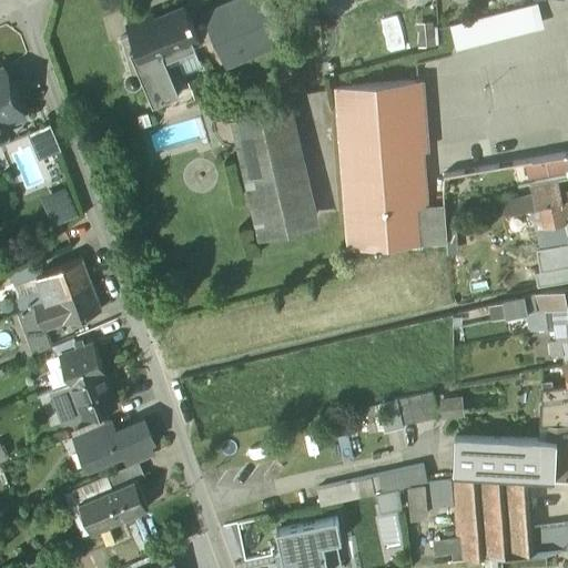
[(242,0),(231,6),(249,44),(260,39),(255,29),(266,23),(266,24),(267,23),(267,22),(266,22),(256,0),(242,0)]
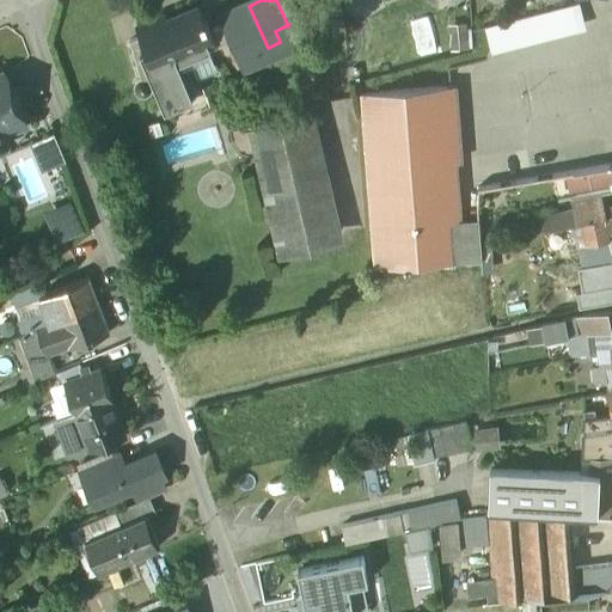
[(165,14),(136,26),(140,36),(146,49),(155,71),(218,43),(212,30),(206,17),(203,17),(199,6),(169,20),(165,14)]
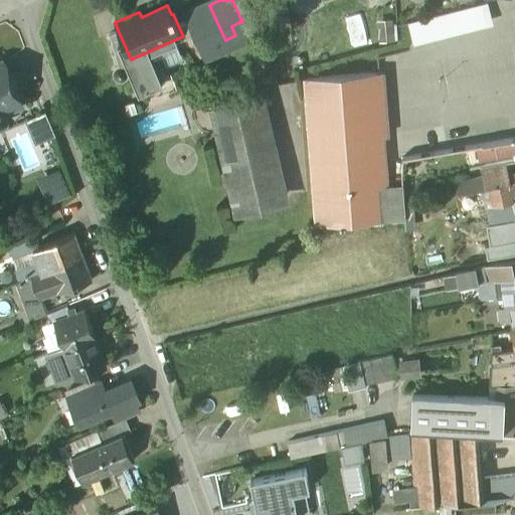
[(209,5),(186,15),(188,21),(194,33),(203,53),(226,43),(225,42),(224,40),(225,40),(209,5)]
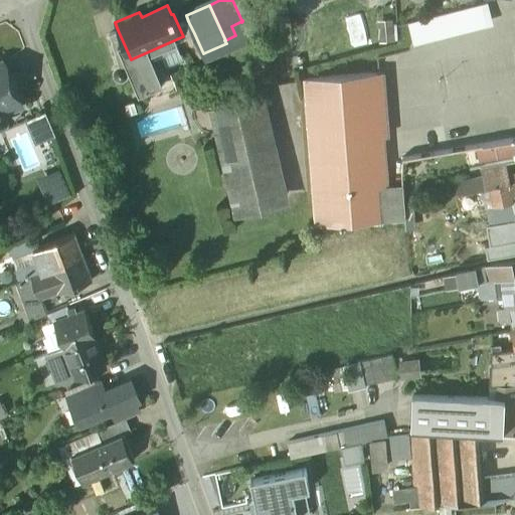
[(488,6),(408,27),(414,48),(494,27),(488,6)]
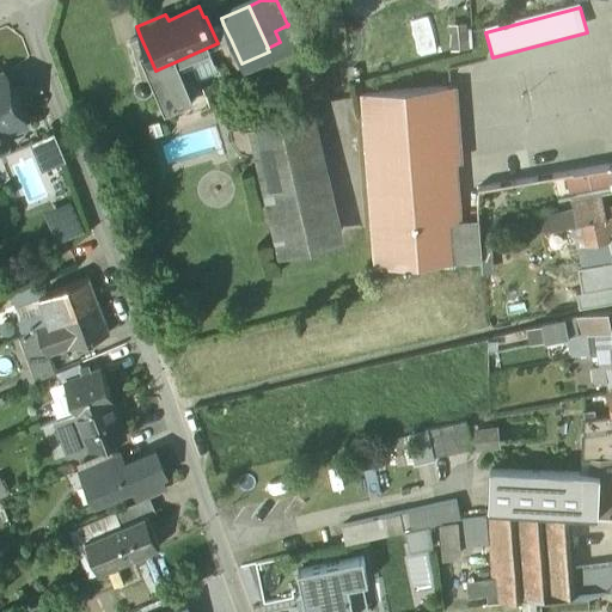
[(451,50),(467,49),(465,24),(448,25),(451,50)]
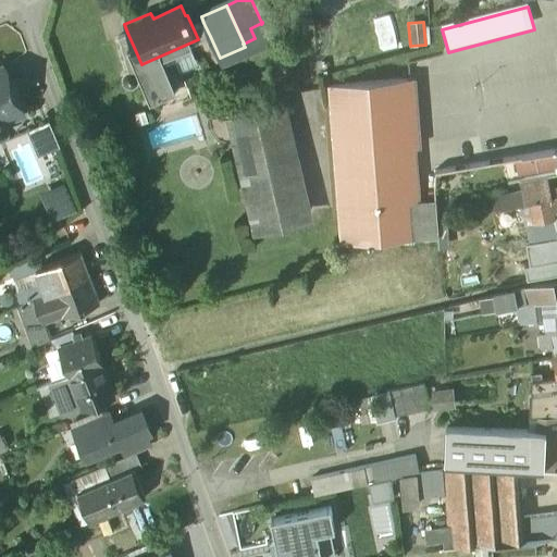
[(198,39),(141,64),(133,45),(127,48),(141,81),(150,100),(176,89),(174,84),(180,82),(168,54),(210,36),(203,23),(193,27),(198,39)]
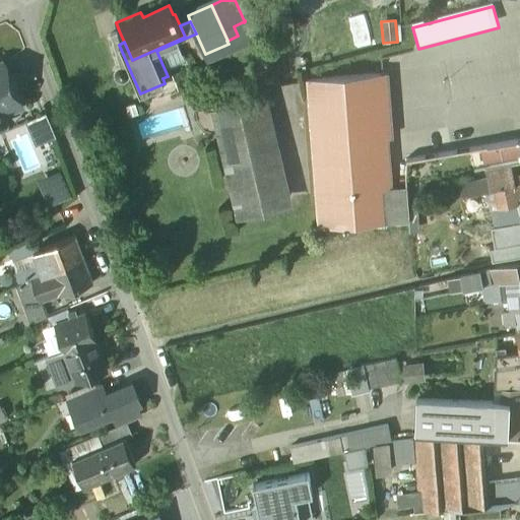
[(132,75),(119,45),(124,42),(119,30),(111,35),(120,66),(117,67),(115,70),(114,72),(115,75),(116,78),(119,80),(121,81),(124,80),(127,79),(129,77),(129,76),(132,75)]
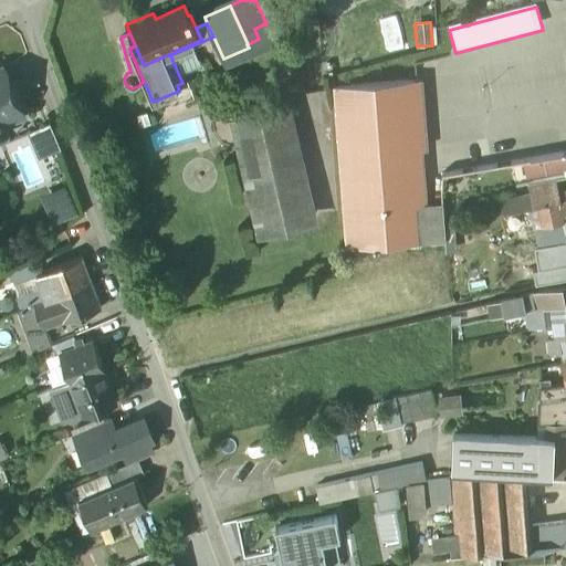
[(3,69),(0,70),(0,124),(23,115),(3,69)]
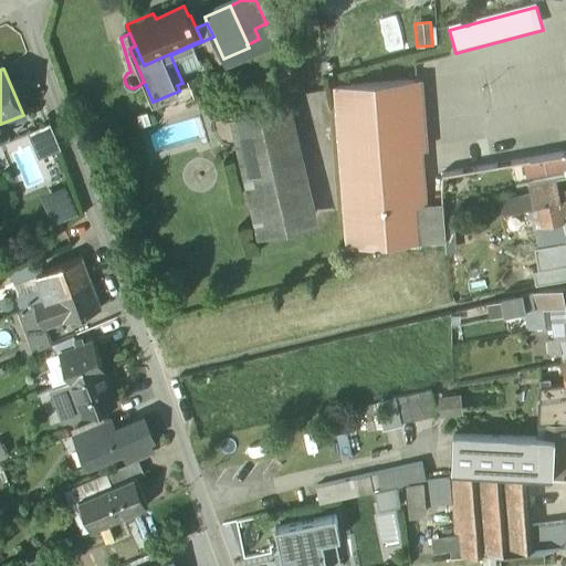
[(417,82),(334,87),(346,249),(418,243),(415,203),(427,202),(417,82)]
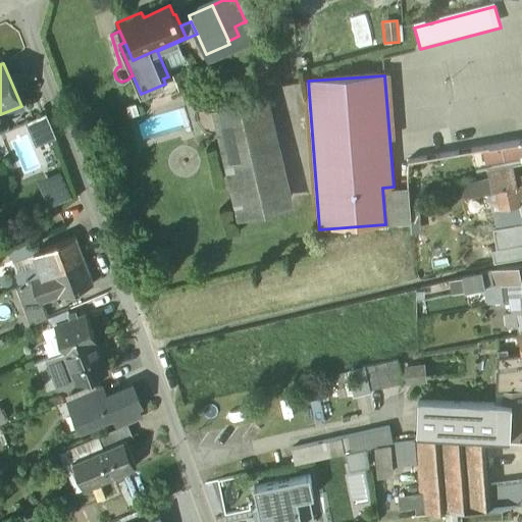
[(269,102),(214,114),(241,225),(268,218),(265,206),(293,200),(269,102)]
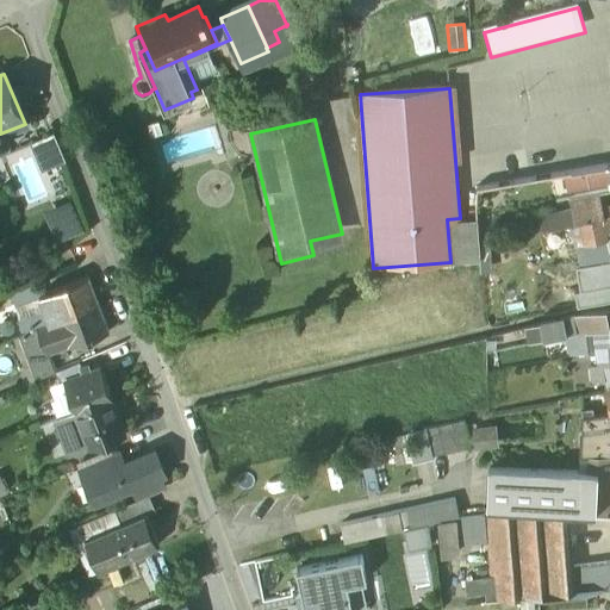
[(54,134),(30,144),(42,172),(47,169),(56,166),(66,161),(54,134)]
